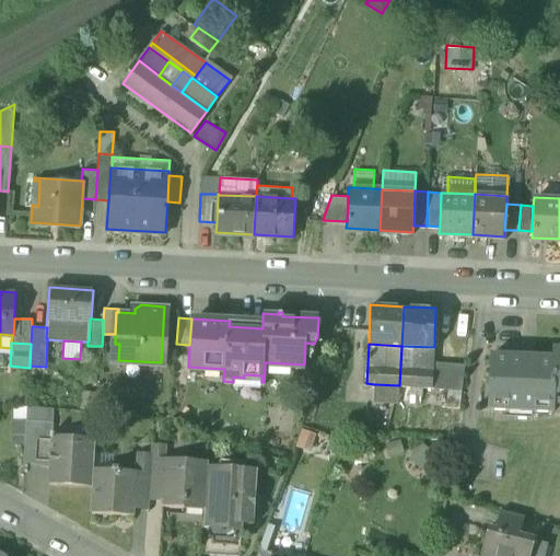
[(433,361),(434,347),(401,346),(399,385),(410,385),(423,386),(432,386),(433,361)]
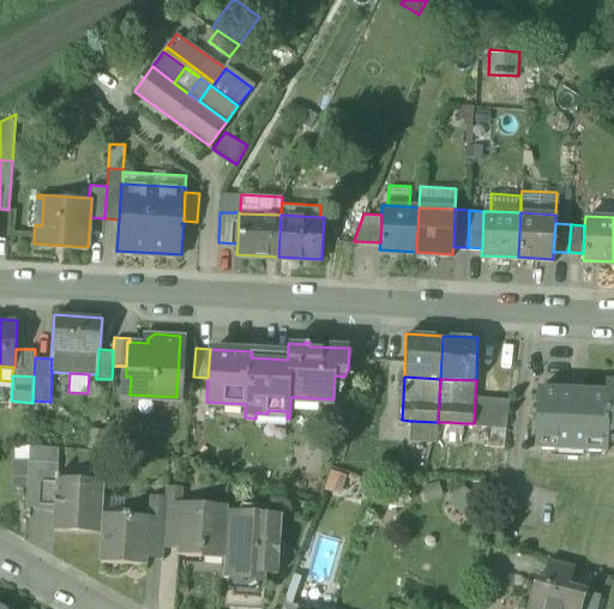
[(536,446),(606,450),(607,440),(613,440),(613,381),(607,381),(607,391),(539,387),(536,446)]
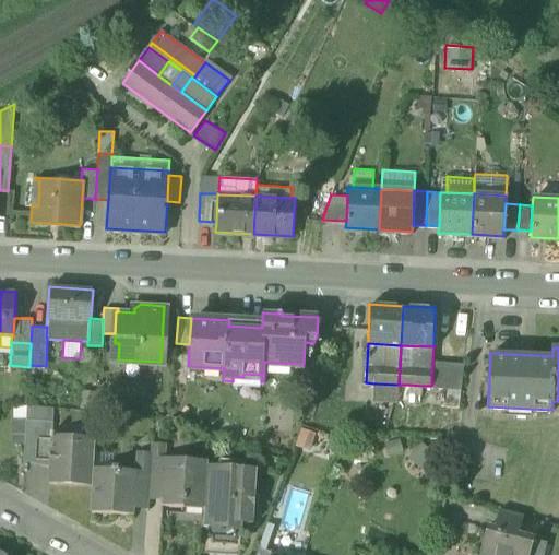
[(448,387),(462,387),(465,362),(432,361),(431,386),(448,387)]
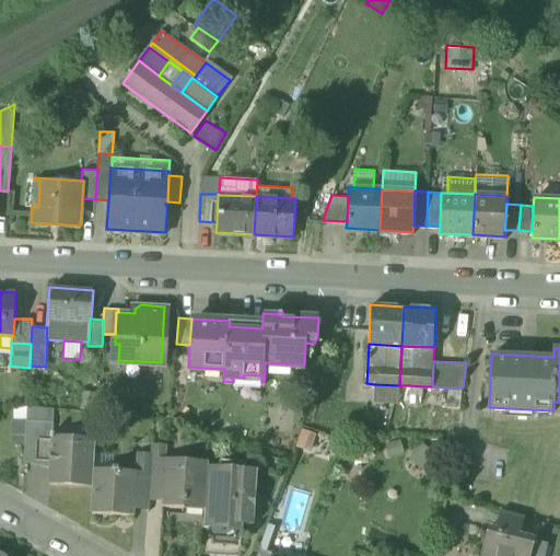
[(265,362),(265,371),(286,372),(290,368),(303,369),(304,365),(265,362)]
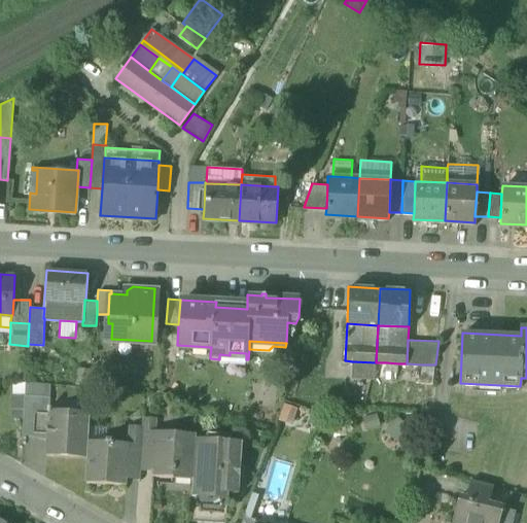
[(192,353),(210,354),(211,347),(177,345),(176,348),(189,349),(192,353)]
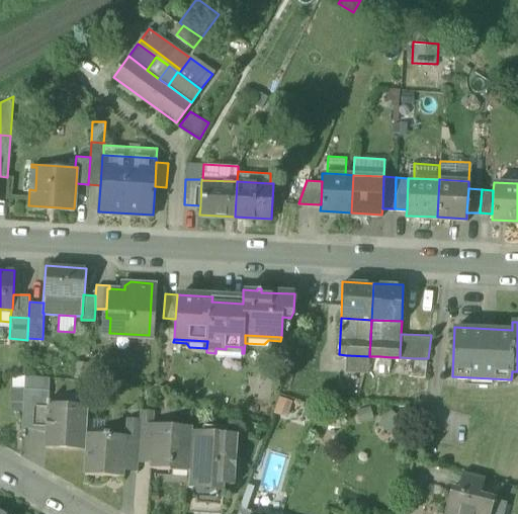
[(364,371),(369,371),(369,360),(369,356),(346,355),(346,370),(364,371)]
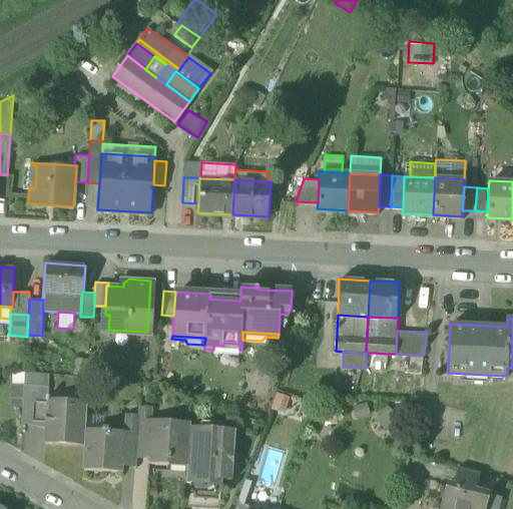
[(376,361),(388,361),(388,354),(376,353),(376,361)]
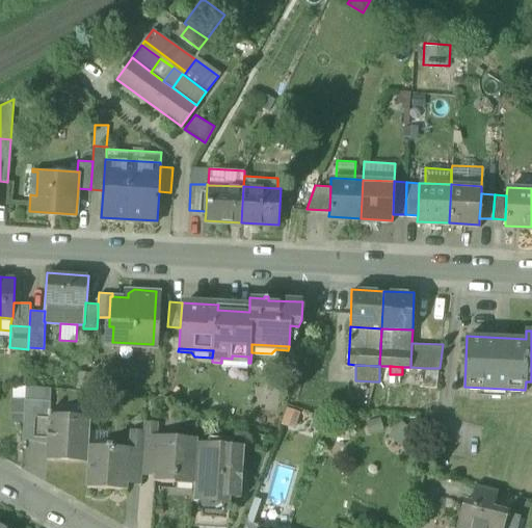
[(424,386),(436,387),(440,368),(426,368),(424,386)]
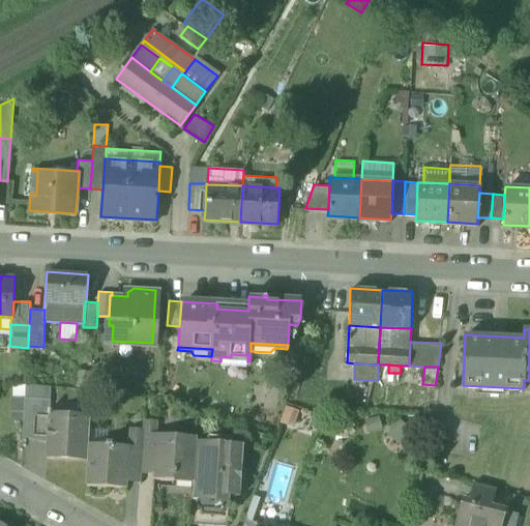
[(25,397),(51,399),(51,385),(25,384),(25,395),(25,397)]
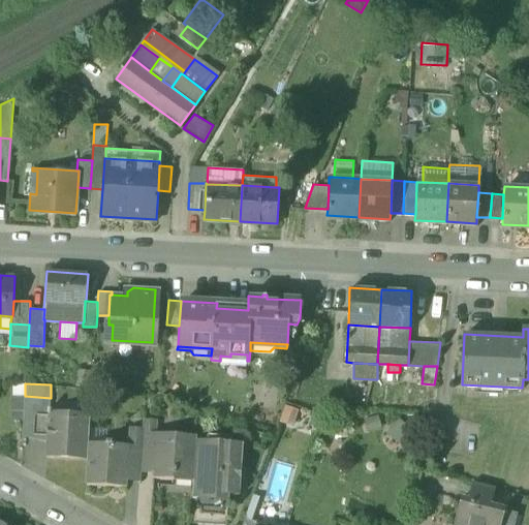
[(25,396),(25,394),(12,394),(11,410),(24,410),(25,396)]
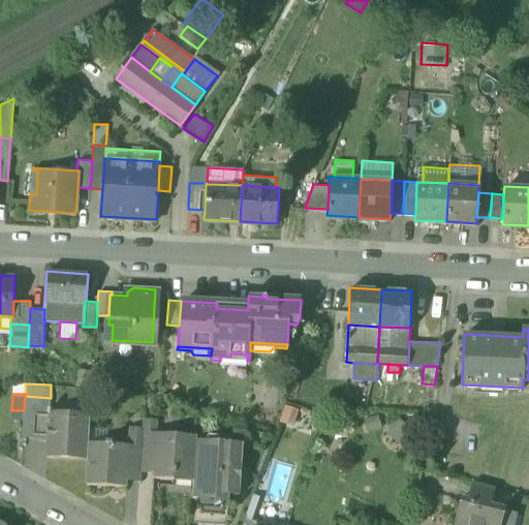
[(23,433),(48,434),(50,412),(51,412),(51,408),(50,408),(51,398),(25,396),(24,410),(23,433)]
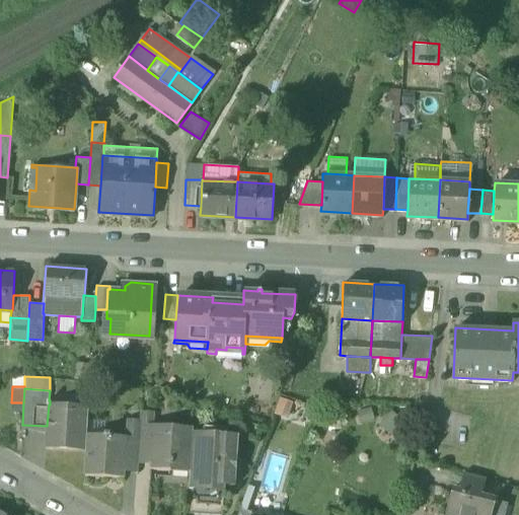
[(293,400),(280,395),(274,412),(288,417),(293,400)]
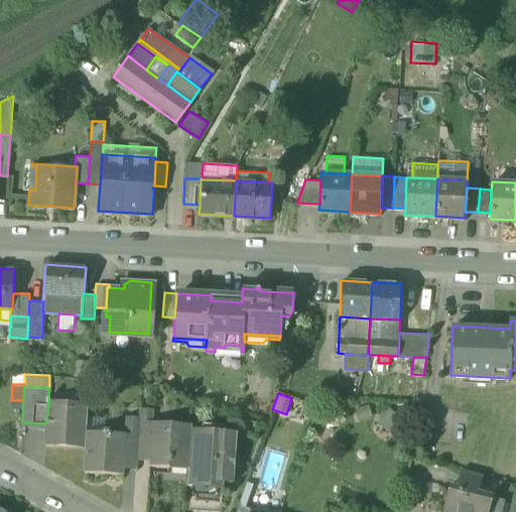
[(45,442),(86,444),(87,429),(88,416),(88,405),(49,402),(48,402),(46,423),(45,442)]
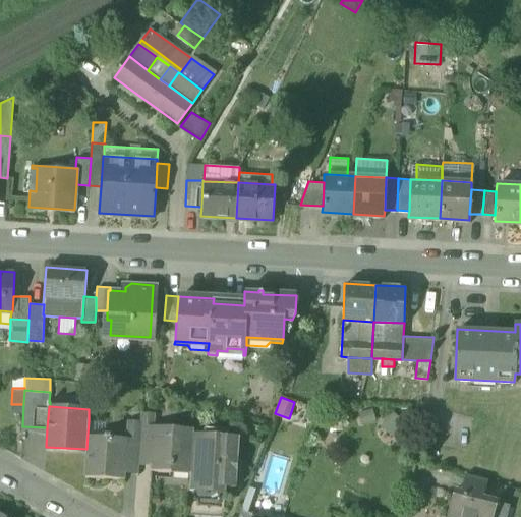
[(372,406),(358,410),(362,423),(375,418),(372,406)]
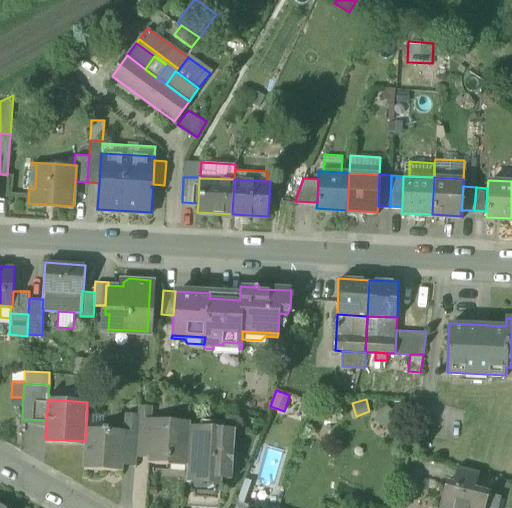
[(140,403),(139,413),(137,447),(149,448),(151,416),(152,416),(153,404),(140,403)]
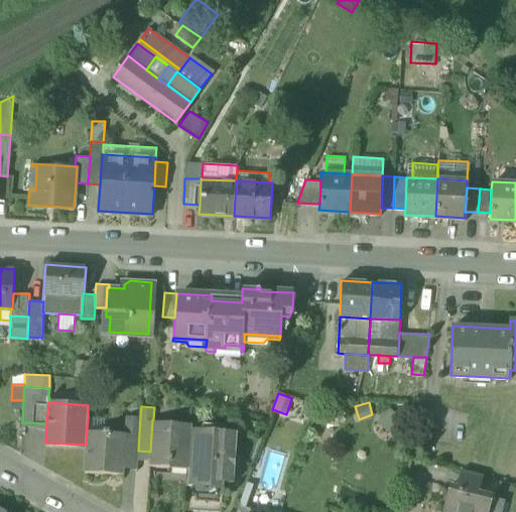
[(389,406),(377,421),(393,434),(405,419),(389,406)]
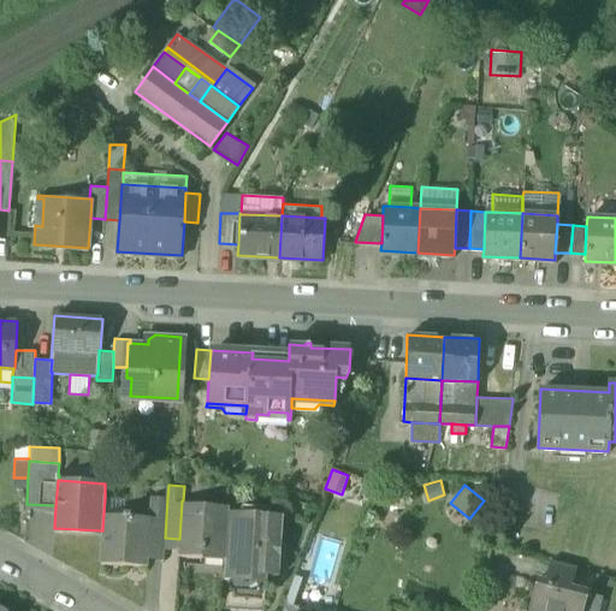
[(164,546),(165,538),(167,497),(150,496),(149,515),(150,515),(149,545),(164,546)]
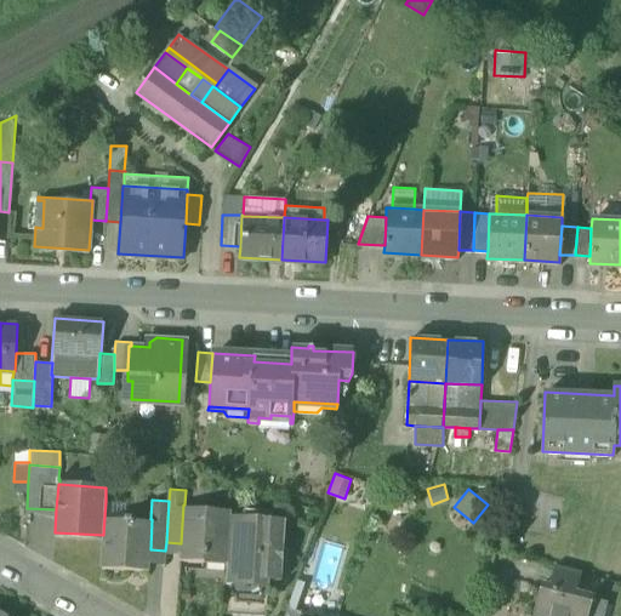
[(126,502),(106,501),(104,517),(125,518),(126,502)]
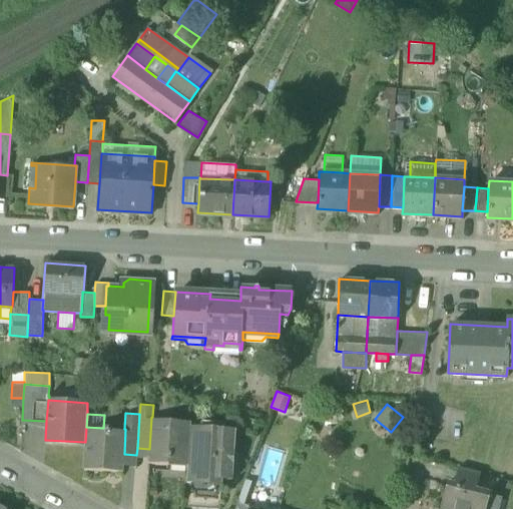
[(169,453),(188,454),(190,425),(191,420),(152,417),(151,417),(149,449),(148,461),(169,462),(169,453)]
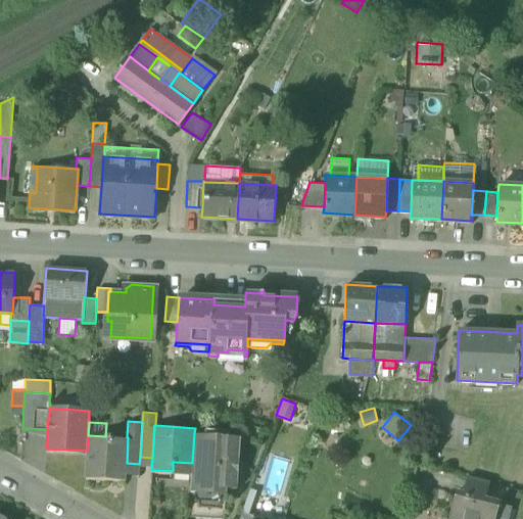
[(223,435),(194,433),(192,463),(192,472),(191,492),(195,492),(195,491),(226,493),(226,487),(236,488),(237,473),(238,473),(241,437),(223,435)]
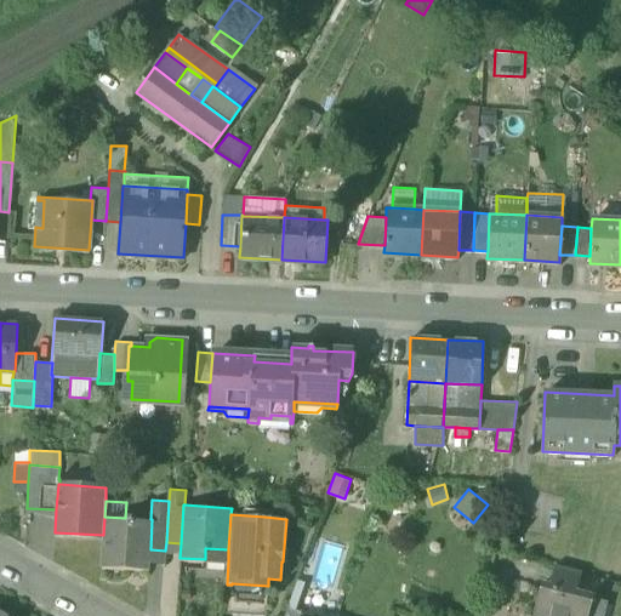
[(125,518),(104,517),(103,535),(101,566),(149,570),(151,549),(152,519),(151,519),(125,518)]
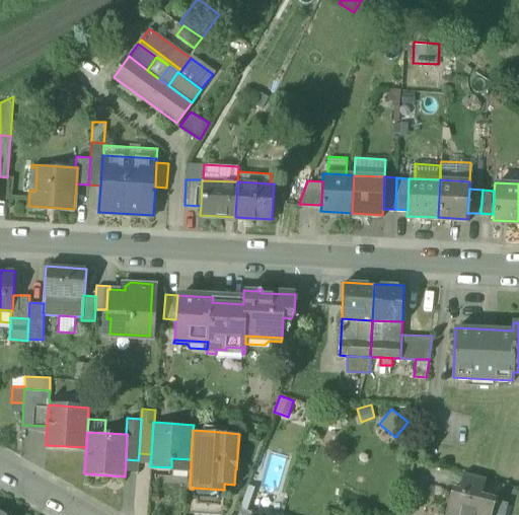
[(171,458),(171,467),(191,468),(191,459),(171,458)]
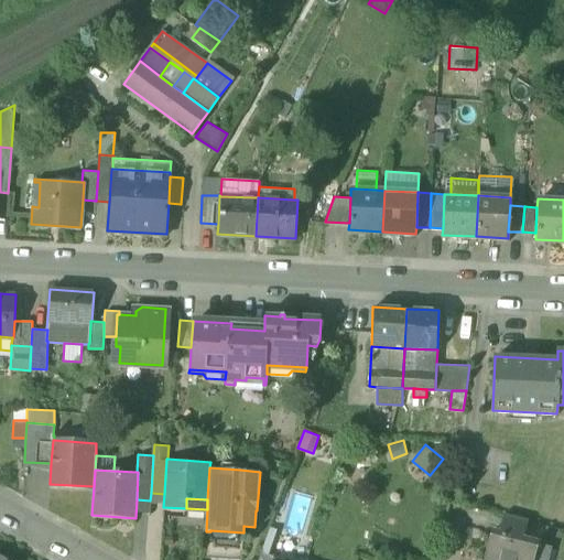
[(500,527),(524,532),(528,518),(503,513),(500,527)]
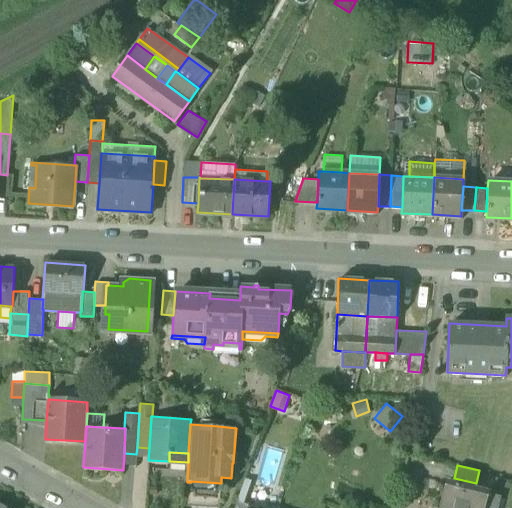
[(236,500),(244,502),(252,478),(245,476),(236,500)]
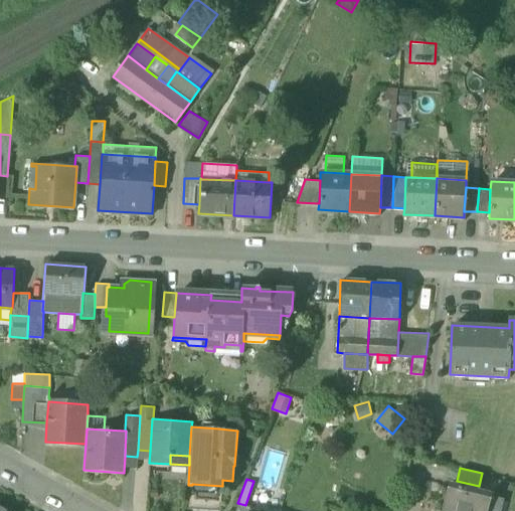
[(441,510),(487,510),(492,495),(477,492),(479,486),(457,481),(456,486),(449,484),(441,510)]
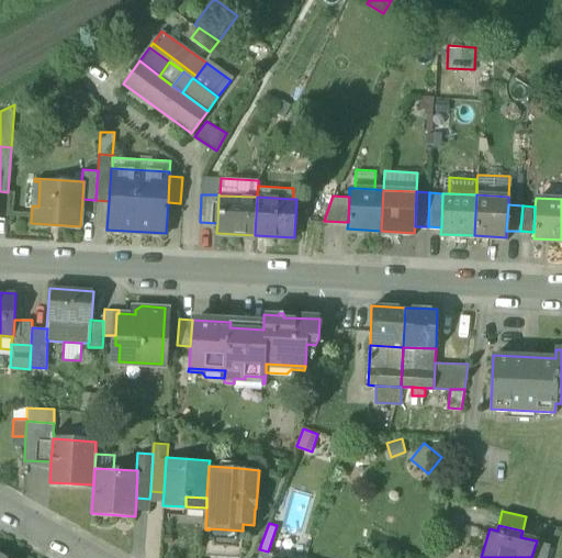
[(203,554),(242,556),(243,531),(210,528),(210,529),(205,529),(203,554)]
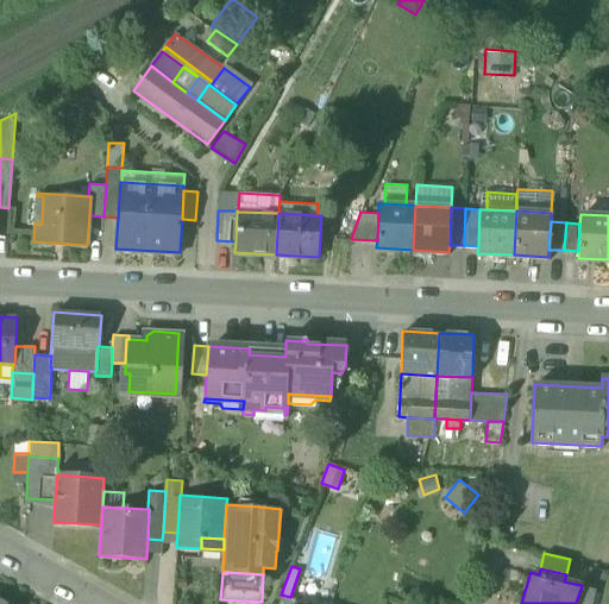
[(592,603),(597,590),(582,585),(576,603),(592,603)]
